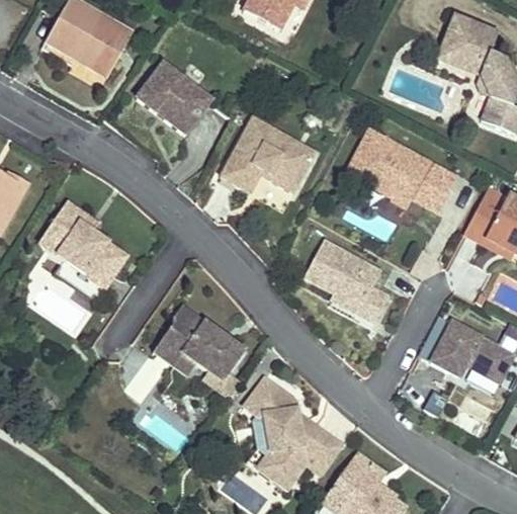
[(105,76),(131,32),(74,0),(69,0),(45,41),(105,76)]
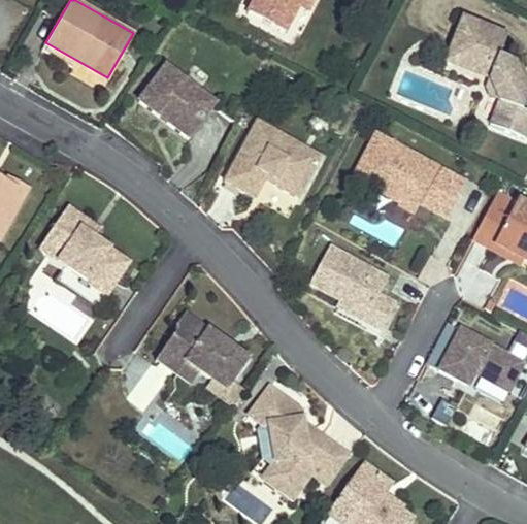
[(251,0),(245,10),(284,30),(298,3),(299,0),(251,0)]
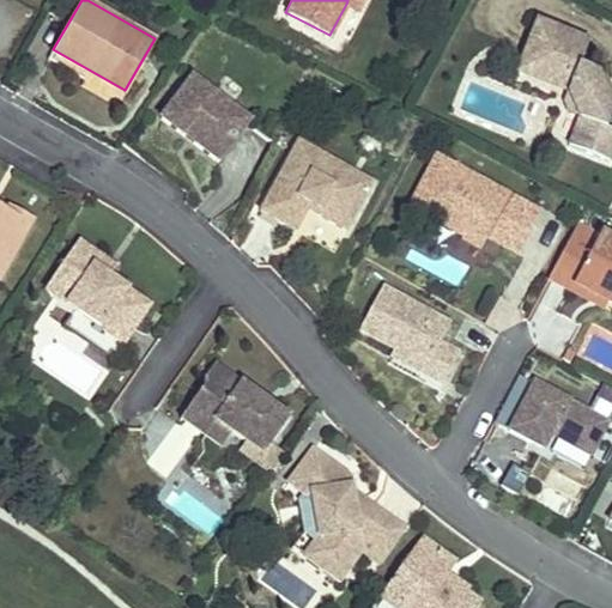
[(347,0),(346,4),(358,10),(363,0),(347,0)]
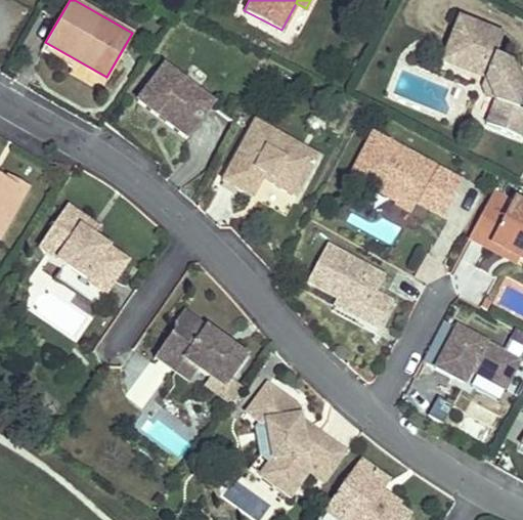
[(522,110),(518,107),(522,95),(522,77),(516,61),(495,53),(504,33),(461,15),(444,57),(486,75),(483,83),(488,95),(496,98),(487,122),(521,135),(522,131),(522,110)]
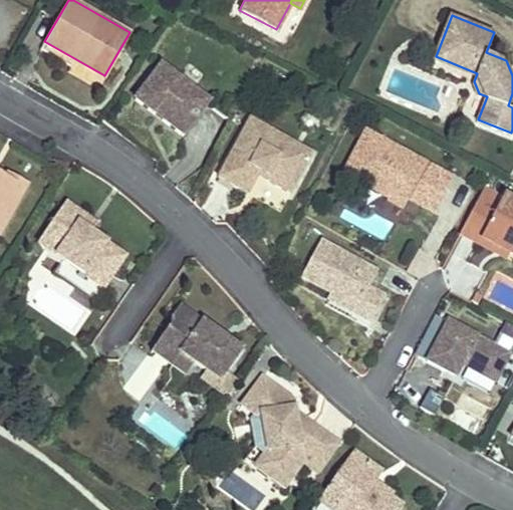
[(212,98),(163,61),(137,96),(186,134),(212,98)]
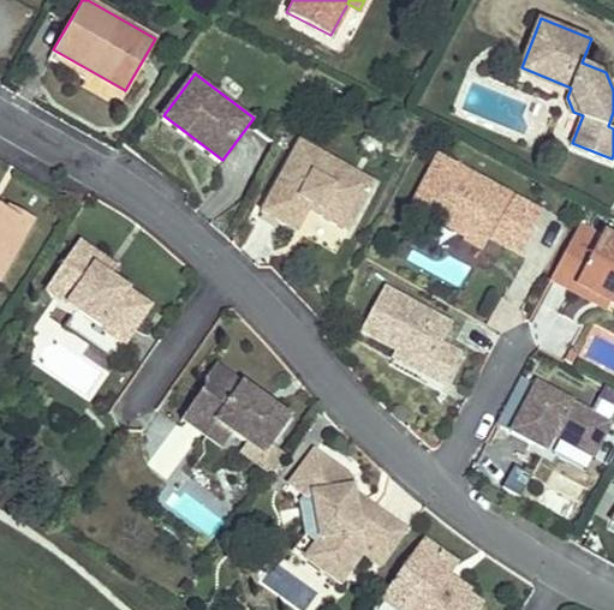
[(370,177),(296,137),(258,207),(294,226),(305,204),(309,198),(321,205),(317,211),(345,226),(370,177)]
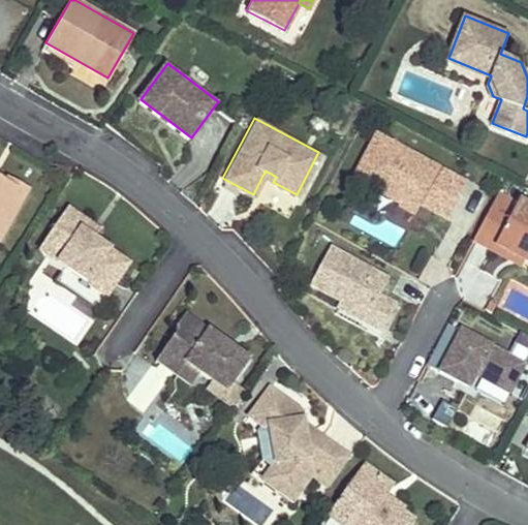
[(460,174),(371,127),(347,171),(393,194),(391,197),(408,207),(413,197),(423,179),(449,193),(460,174)]
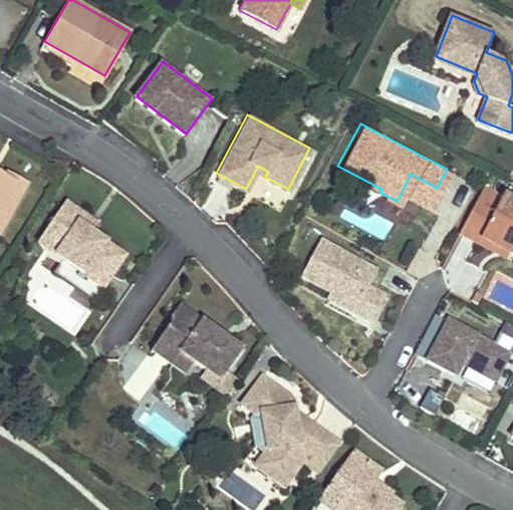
[(258,166),(255,171),(265,177),(268,172),(258,166)]
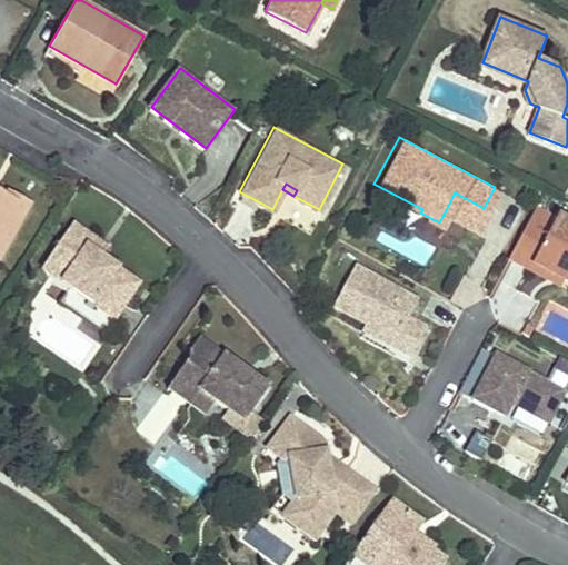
[(0,250),(31,198),(11,187),(7,194),(5,197),(0,194),(0,250)]
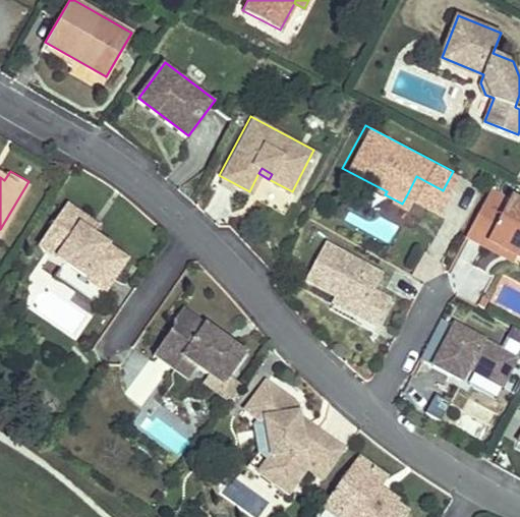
[(443,190),(416,176),(407,194),(434,209),(443,190)]
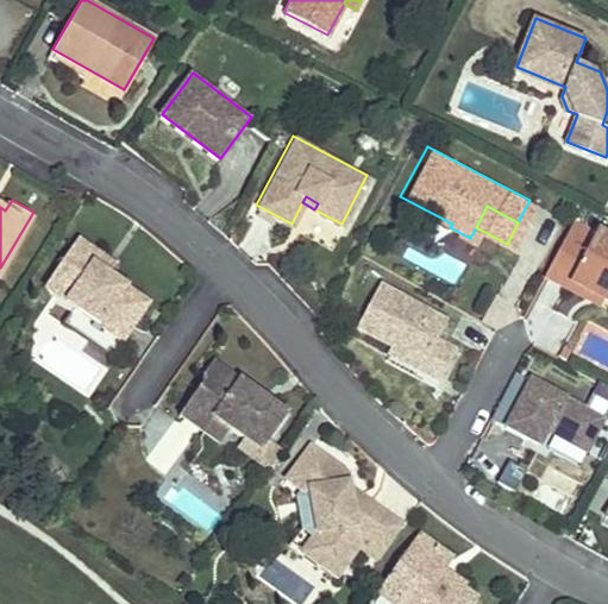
[(595,232),(574,221),(547,271),(571,283),(575,276),(607,291),(607,227),(600,224),(595,232)]
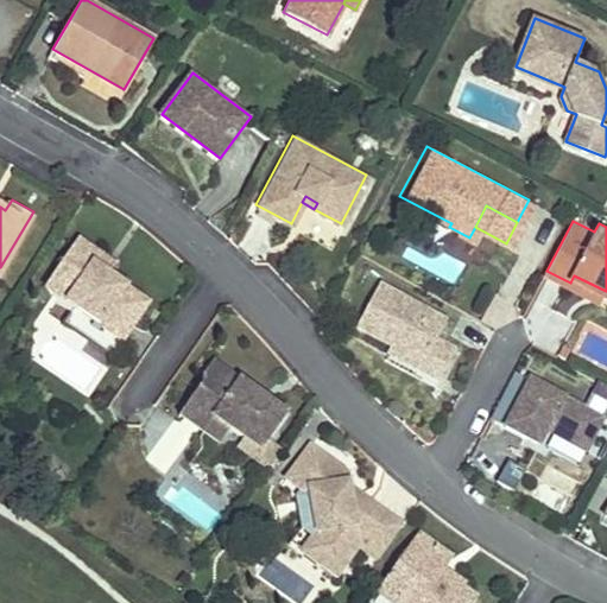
[(109,275),(95,265),(103,254),(80,237),(45,289),(75,309),(122,343),(150,303),(109,275)]
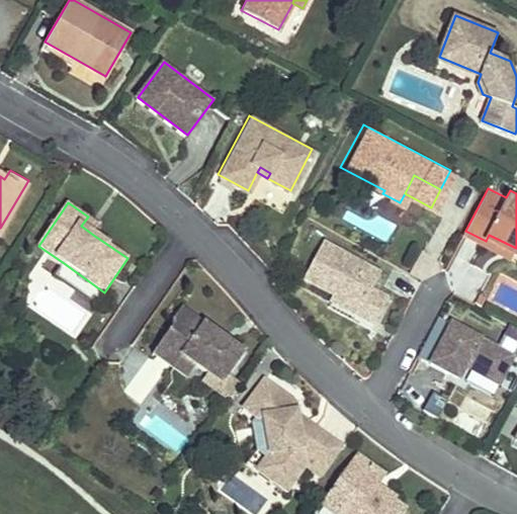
[(100,225),(88,217),(81,226),(93,235),(100,225)]
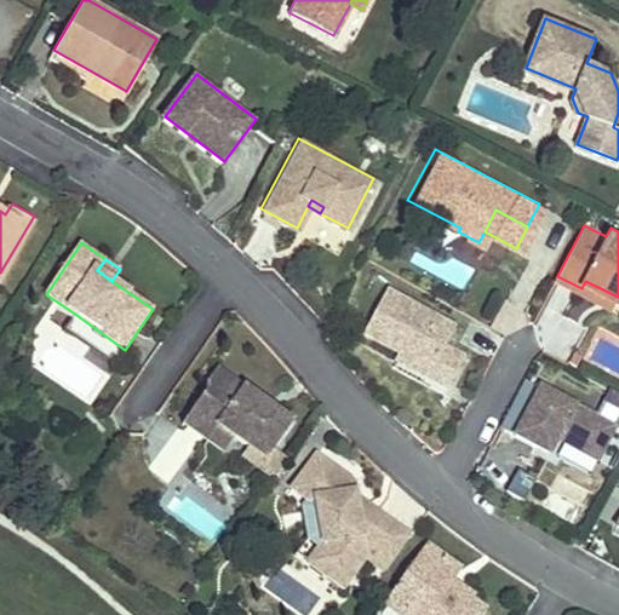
[(585,281),(582,288),(613,305),(618,297),(585,281)]
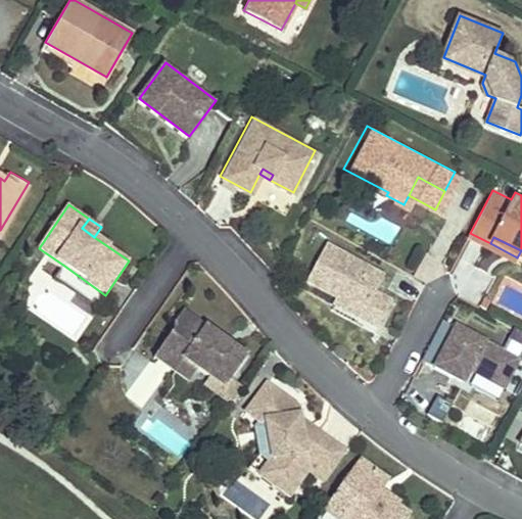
[(382,270),(323,239),(302,277),(332,292),(361,308),(358,314),(375,322),(389,294),(373,285),(382,270)]
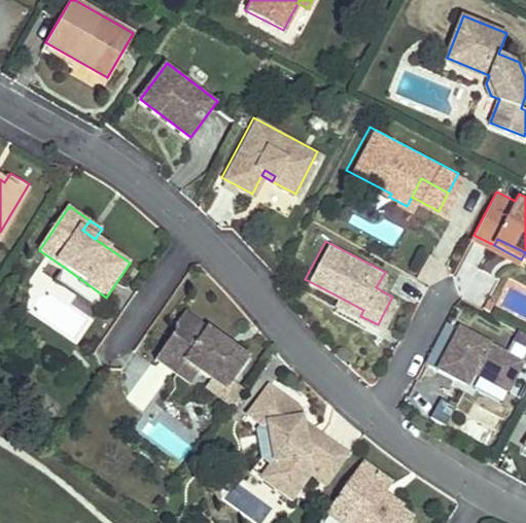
[(106,298),(65,268),(57,279),(99,308),(106,298)]
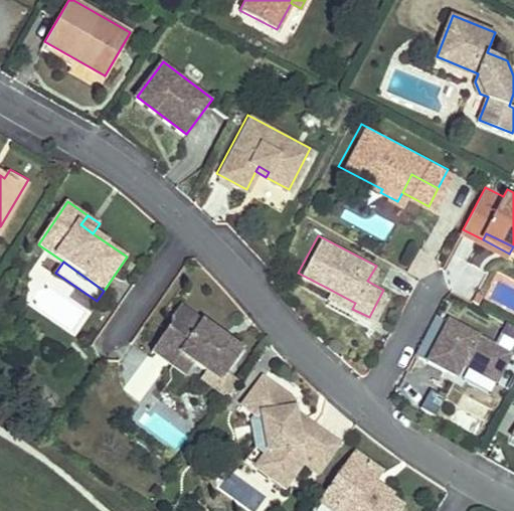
[(480,273),(459,269),(455,290),(476,294),(480,273)]
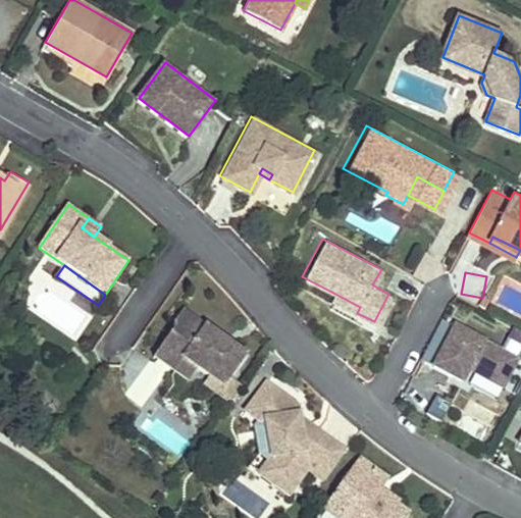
[(360,307),(331,292),(328,298),(357,313),(360,307)]
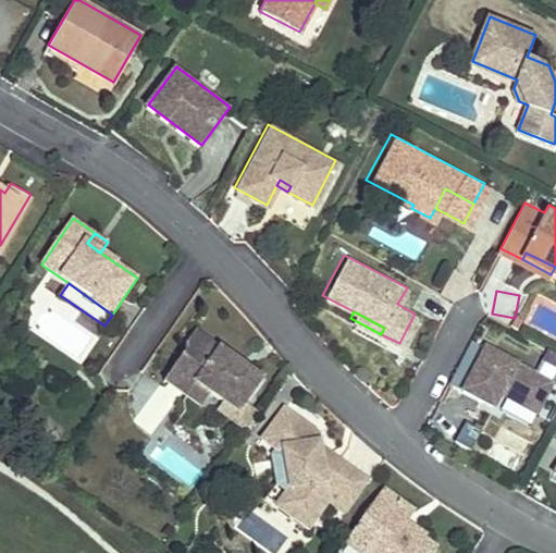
[(245,398),(263,373),(251,366),(248,370),(239,364),(243,359),(197,327),(186,341),(187,346),(172,368),(194,384),(197,379),(212,390),(224,398),(238,408),(245,398)]
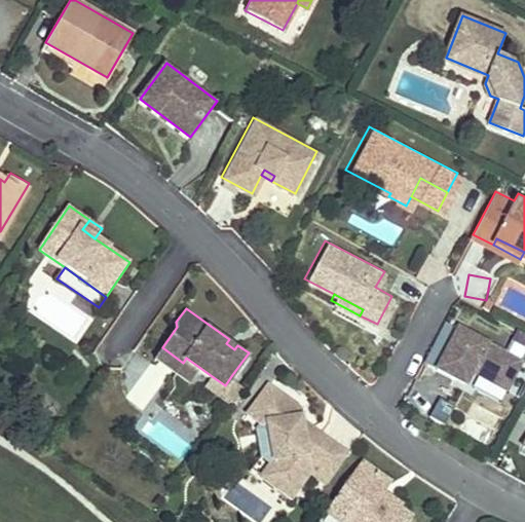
[(523,352),(459,319),(437,360),(467,377),(474,365),(507,383),(523,352)]
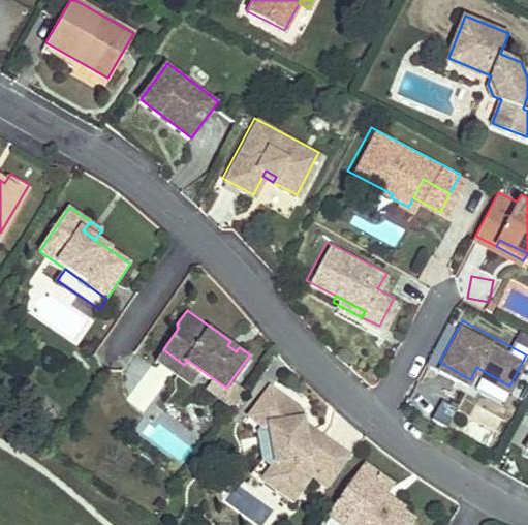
[(236,351),(239,347),(230,341),(227,345),(236,351)]
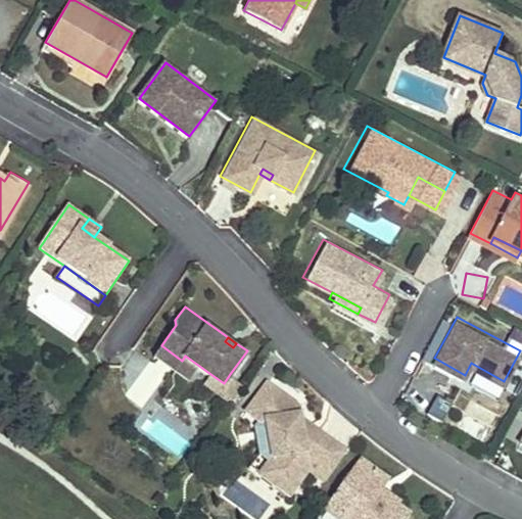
[(190,378),(199,366),(185,356),(182,361),(161,345),(155,354),(190,378)]
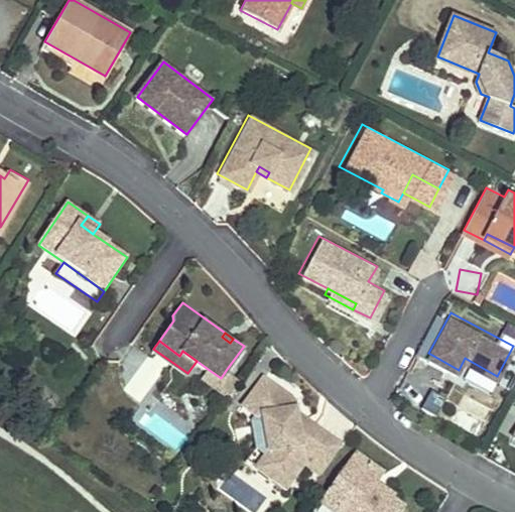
[(233,389),(241,379),(227,369),(221,378),(208,369),(202,376),(224,392),(233,389)]
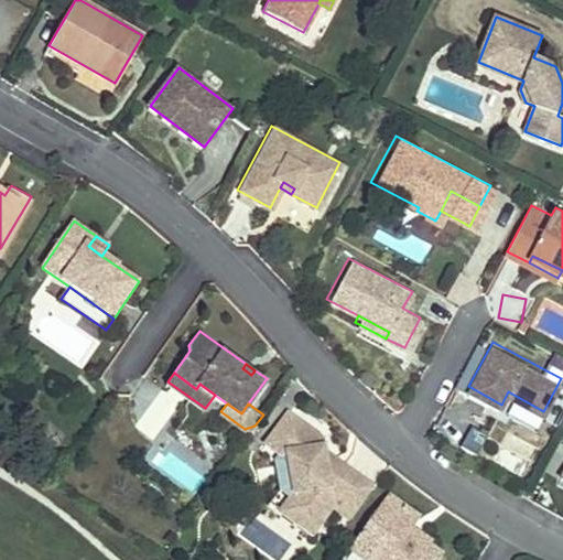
[(360,504),(376,482),(346,461),(328,463),(326,447),(324,432),(291,409),(268,440),(282,451),(289,450),(294,491),(290,497),(322,520),(343,491),(360,504)]
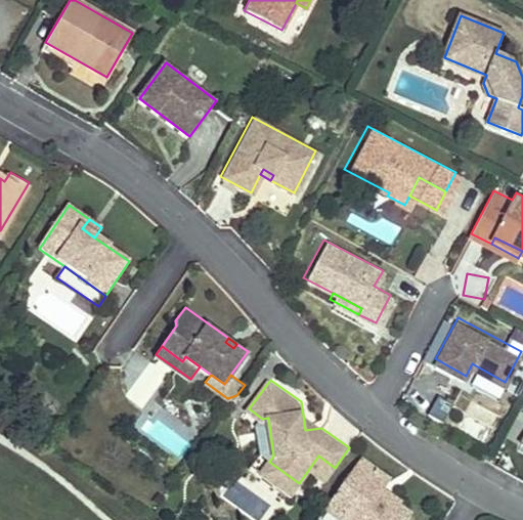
[(428,414),(444,423),(453,405),(437,396),(428,414)]
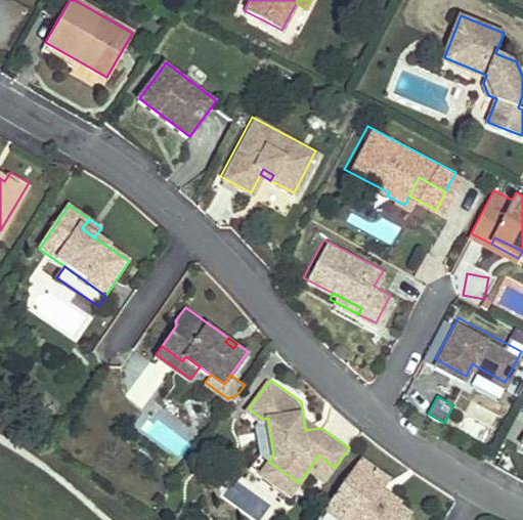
[(305,430),(321,428),(303,415),(305,430)]
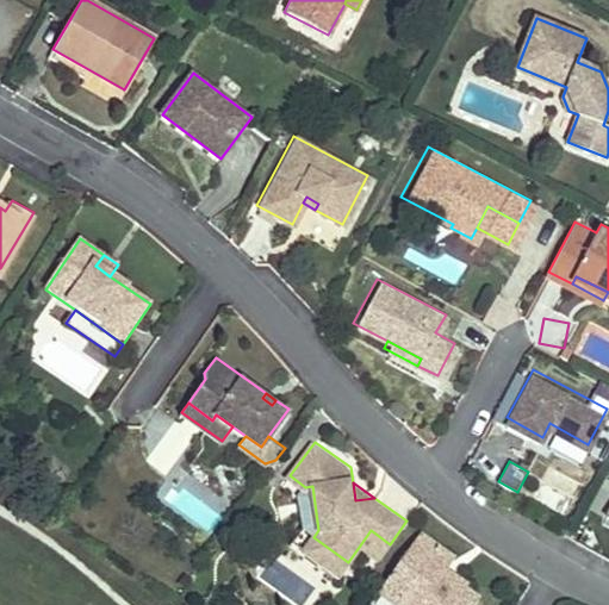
[(472,604),(479,596),(465,586),(467,581),(457,574),(449,575),(443,571),(446,566),(455,554),(421,530),(378,588),(392,598),(395,599),(398,600),(402,599),(404,598),(406,596),(417,604),(415,604),(472,604)]
